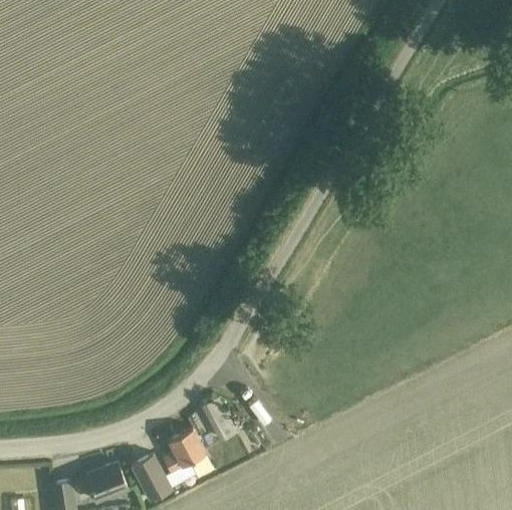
[(254,376),(244,386),(255,398),(265,389),(254,376)]
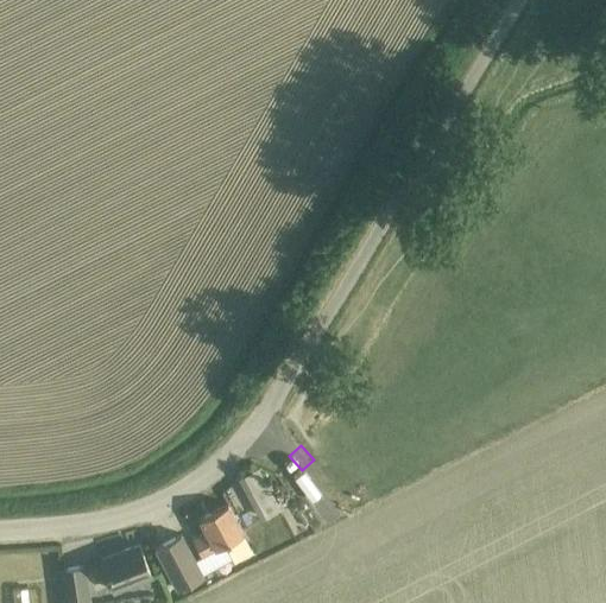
[(276,500),(269,486),(252,495),(266,521),(283,512),(276,500)]
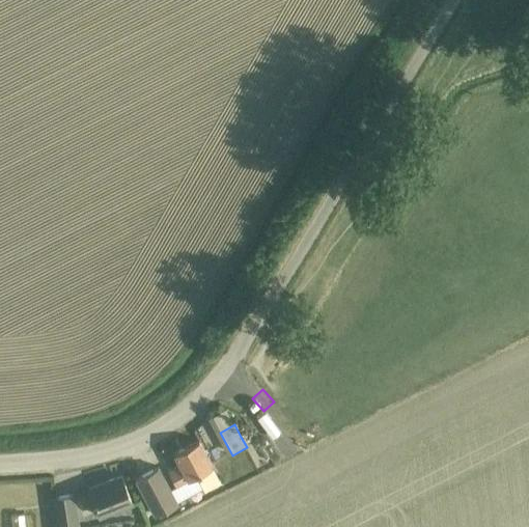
[(249,433),(241,437),(247,447),(255,443),(249,433)]
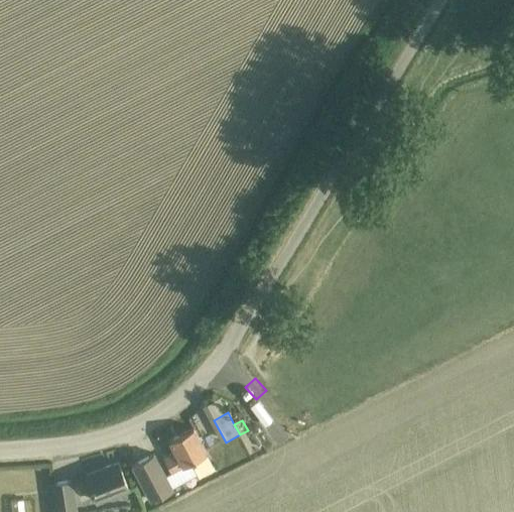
[(177,458),(165,465),(172,478),(193,468),(199,480),(215,471),(209,460),(195,432),(170,445),(177,458)]
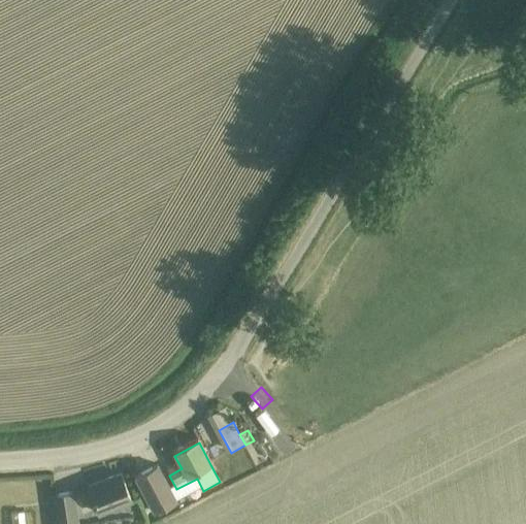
[(157,516),(178,504),(159,468),(137,480),(157,516)]
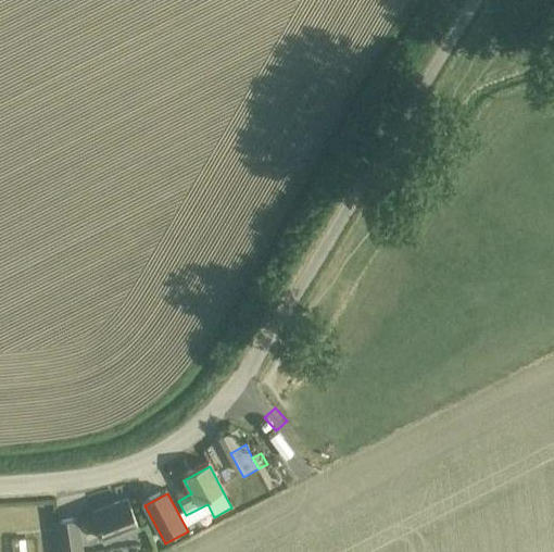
[(95,516),(105,543),(140,530),(129,503),(95,516)]
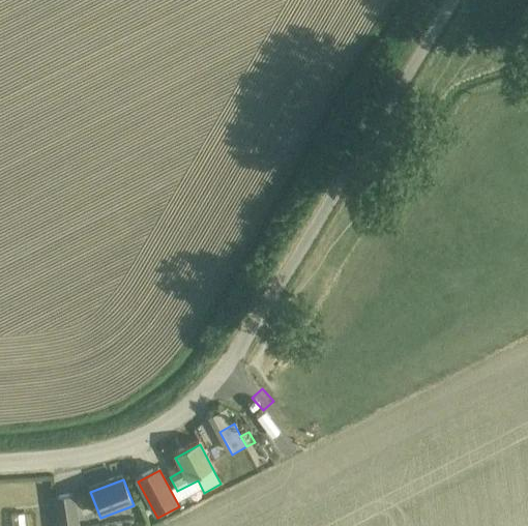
[(76,525),(72,499),(56,502),(59,525),(76,525)]
